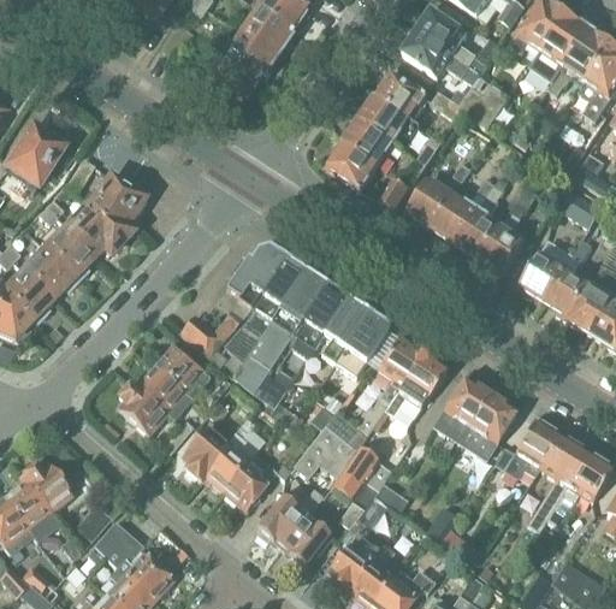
[(132,0),(128,7),(138,15),(141,12),(155,21),(169,0),(132,0)]
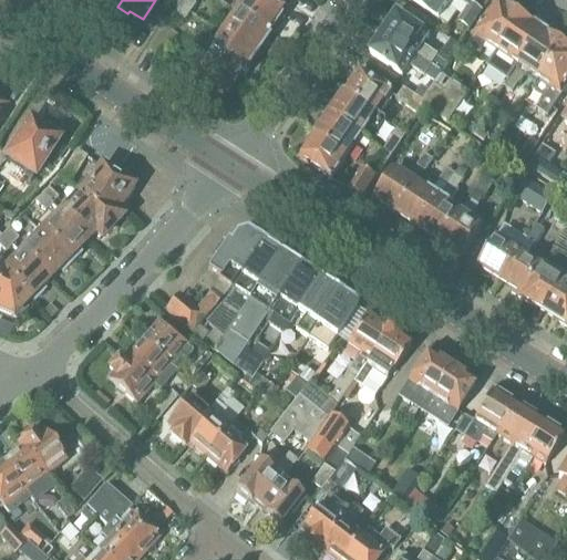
[(186,14),(191,8),(179,0),(177,0),(173,7),(186,14)]
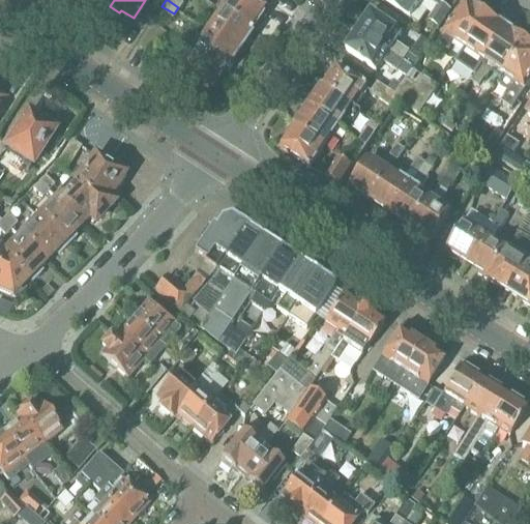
[(218,0),(216,3),(222,7),(252,28),(251,27),(266,5),(259,0),(218,0)]
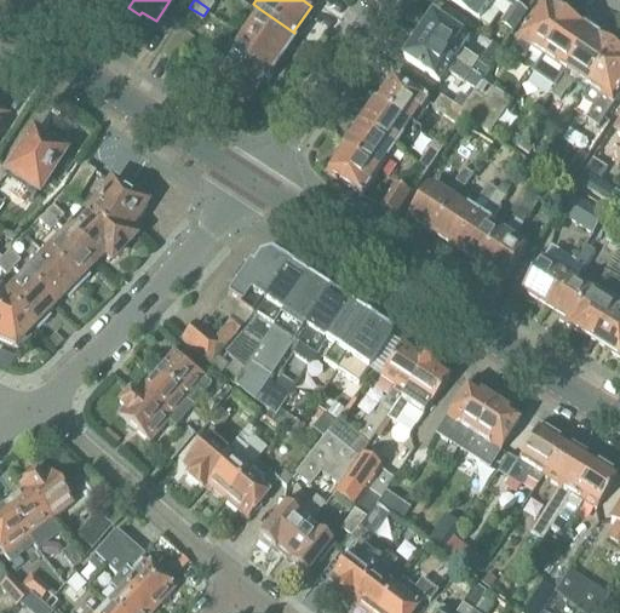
[(455,0),(481,17),(491,0),(455,0)]
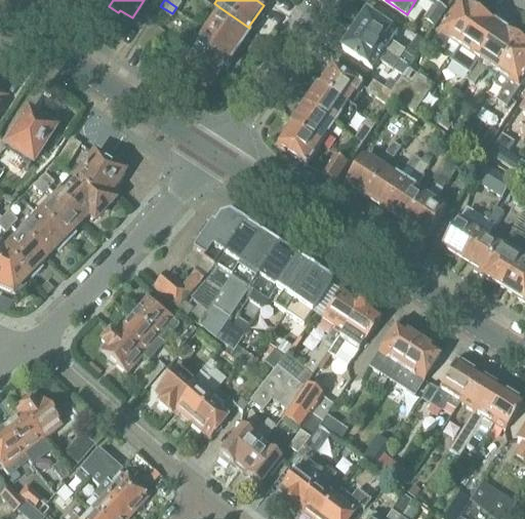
[(429,9),(426,14),(436,22),(447,4),(440,0),(435,0),(434,2),(429,9)]
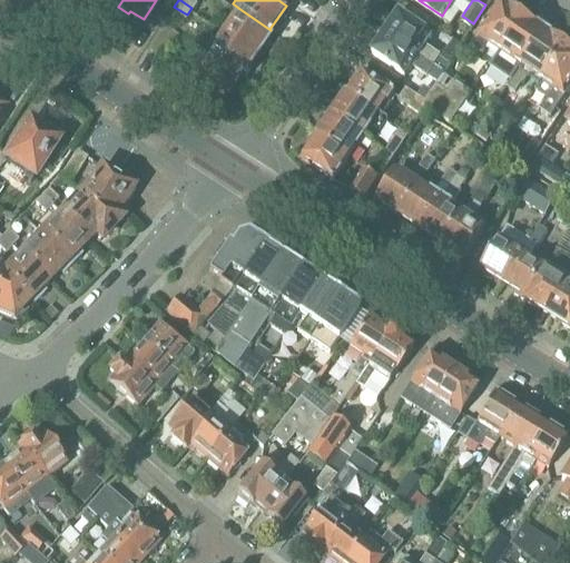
[(480,32),(473,42),(482,48),(489,38),(501,46),(524,11),(516,5),(509,0),(499,0),(479,30),(480,32)]
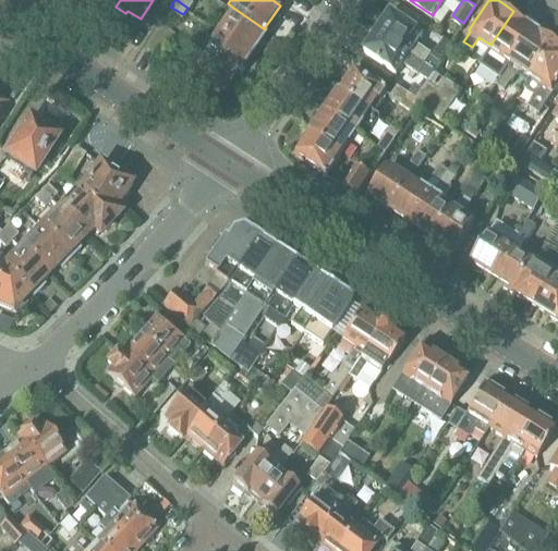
[(265,29),(233,8),(218,28),(250,51),(252,48),(251,46),(253,43),(255,44),(257,40),(261,41),(266,35),(264,31),(265,29)]
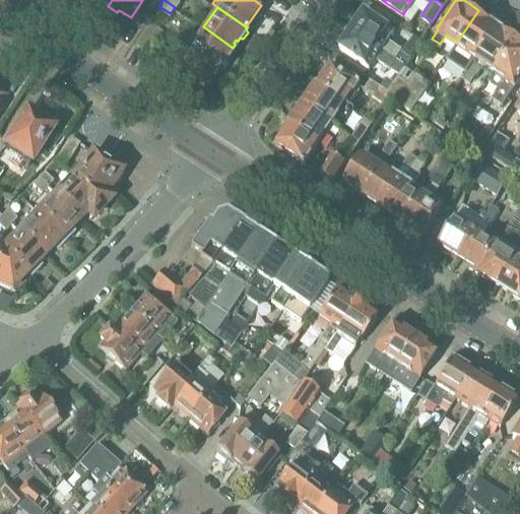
[(355,22),(352,26),(407,62),(411,56),(400,48),(401,46),(389,37),(395,28),(380,18),(366,8),(365,8),(364,9),(364,10),(361,11),(358,15),(358,18),(356,19),(355,21),(355,22)]
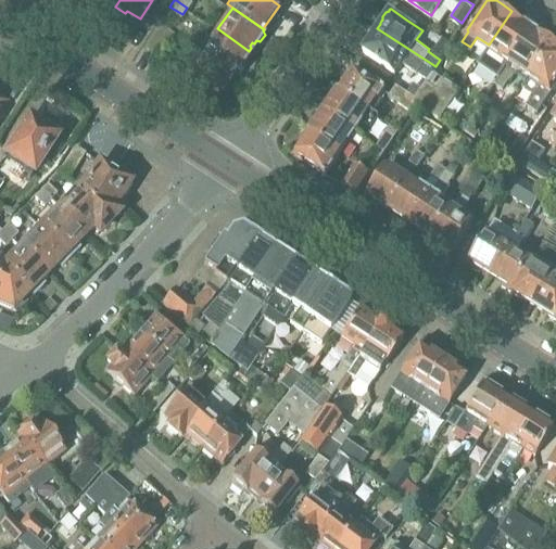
[(489,45),(478,61),(498,75),(532,25),(525,20),(523,18),(523,14),(517,10),(514,12),(513,11),(512,11),(489,45)]
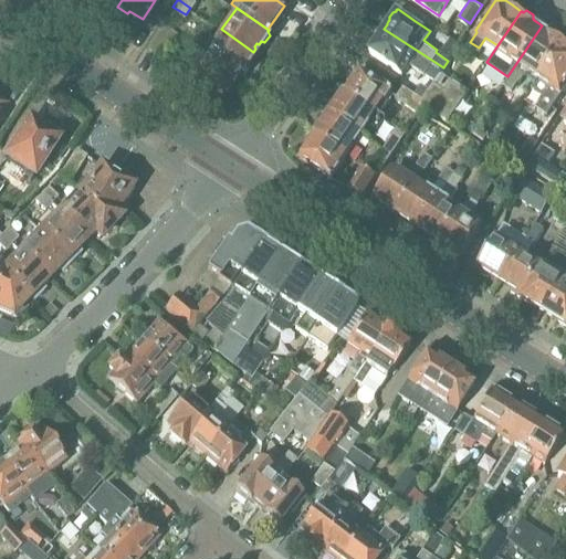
[(161,54),(178,31),(164,21),(148,45),(161,54)]
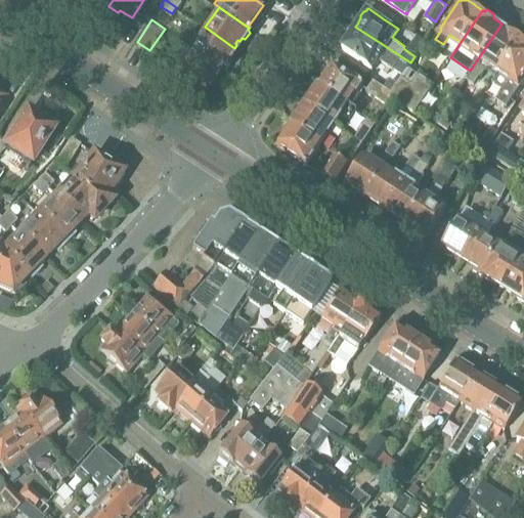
[(194,31),(200,34),(190,47),(221,68),(222,66),(226,67),(230,60),(228,57),(230,54),(229,53),(231,50),(232,50),(234,48),(205,27),(200,24),(194,31)]
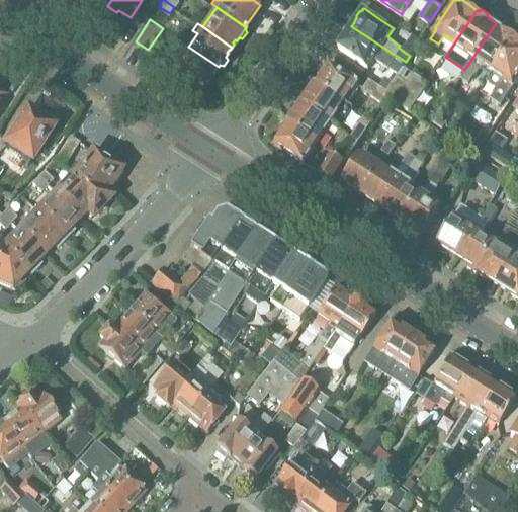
[(464,70),(461,74),(467,78),(473,69),(475,69),(480,63),(492,71),(494,68),(515,36),(514,35),(514,31),(509,27),(506,29),(505,29),(496,23),(464,70)]
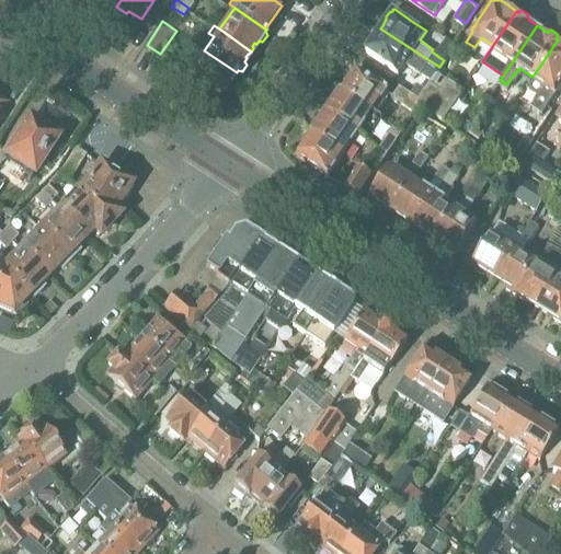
[(368,45),(366,48),(399,70),(407,59),(421,68),(422,67),(434,76),(438,69),(439,67),(380,29),(378,33),(377,33),(376,34),(376,35),(373,36),(369,41),(369,44),(368,45)]
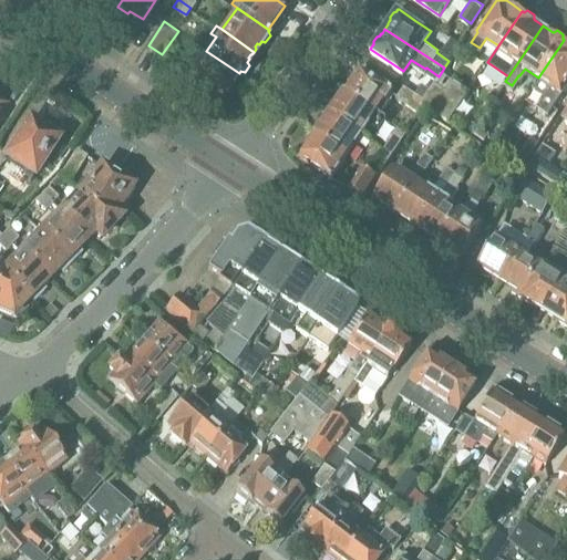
[(451,34),(442,48),(453,55),(462,42),(451,34)]
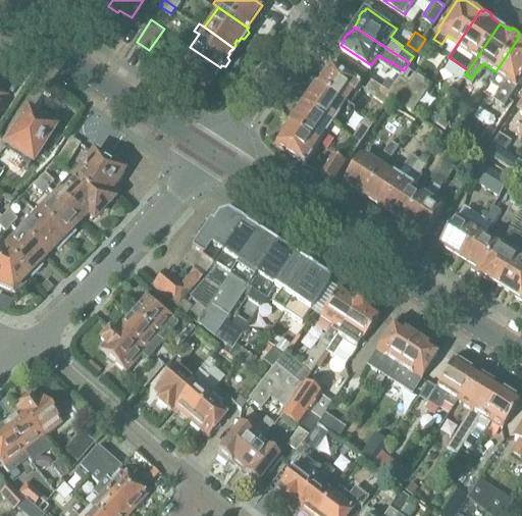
[(496,71),(491,79),(502,86),(494,95),(498,97),(504,101),(517,83),(521,74),(521,38),(519,37),(498,68),(496,71)]
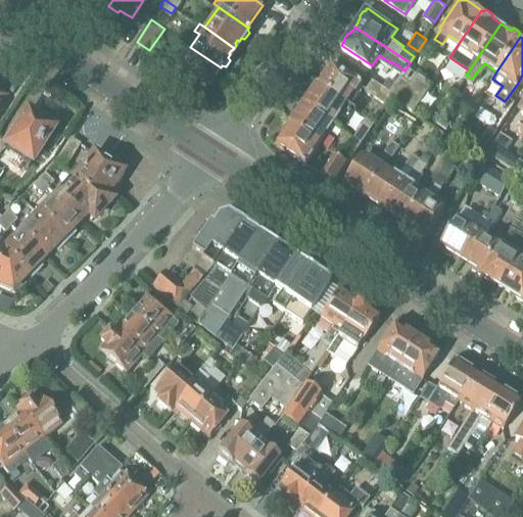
[(181,57),(175,67),(204,89),(211,79),(220,67),(221,67),(190,47),(182,58),(181,57)]
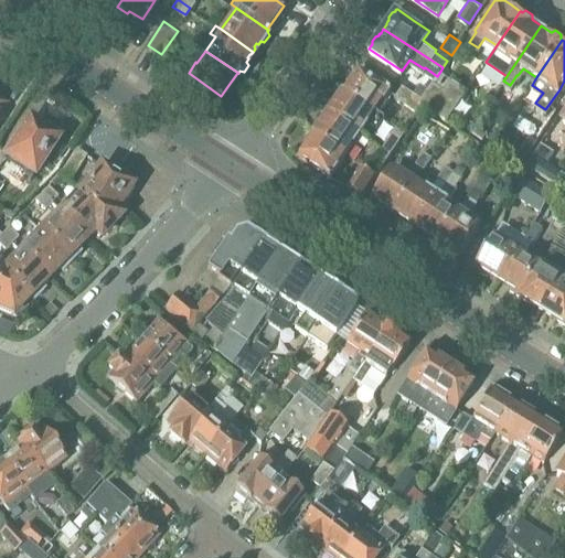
[(354,72),(344,87),(375,107),(383,95),(385,96),(393,85),(364,66),(359,75),(354,72)]
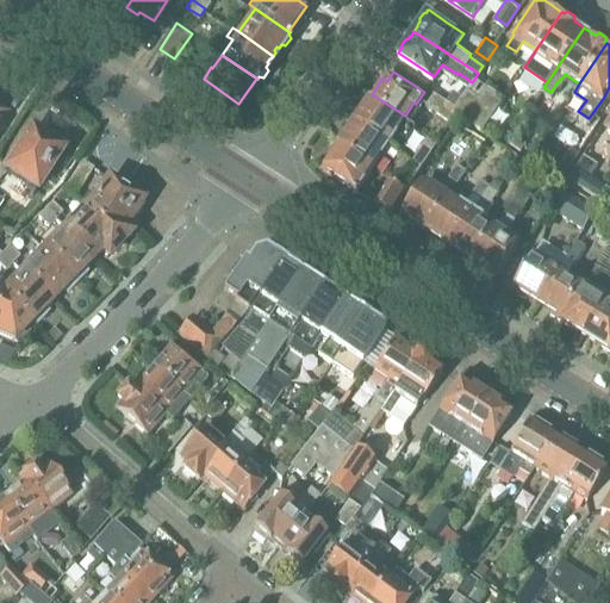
[(458,104),(454,110),(455,111),(483,126),(487,119),(490,117),(505,94),(490,84),(480,97),(468,87),(465,93),(458,104)]
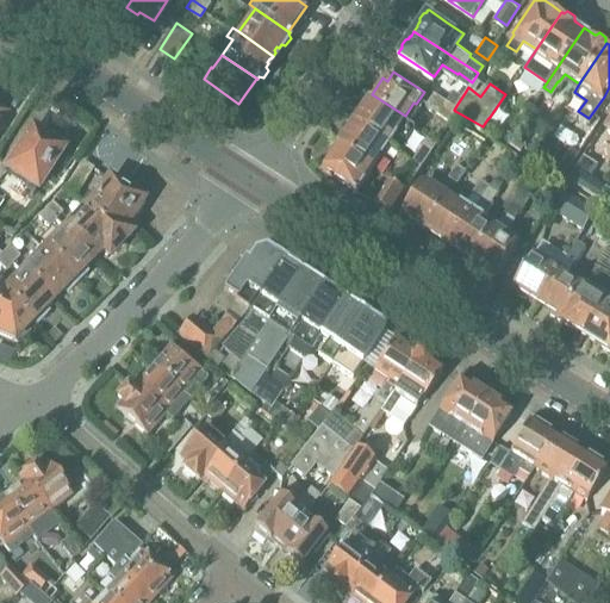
[(455,87),(448,98),(458,104),(465,93),(455,87)]
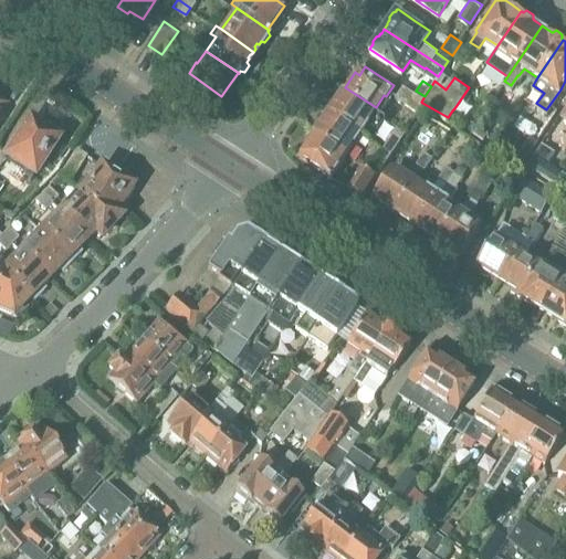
[(404,82),(395,95),(418,111),(422,103),(421,102),(425,96),(416,91),(404,82)]
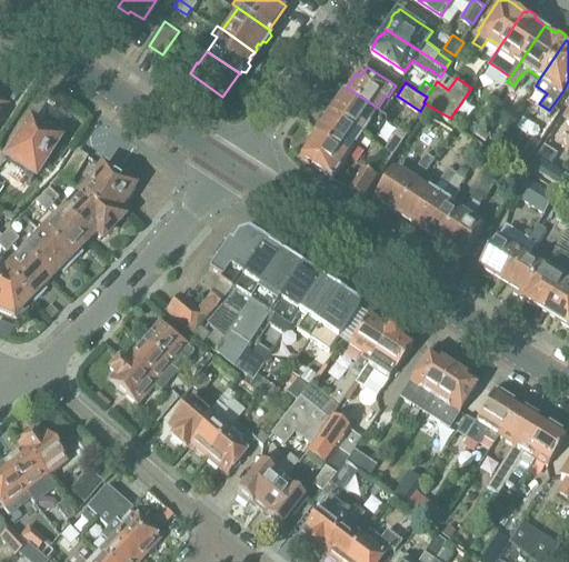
[(333,110),(365,131),(373,138),(389,114),(378,108),(347,88),(346,89),(341,89),(338,94),(339,98),(337,101),(339,102),(333,110)]
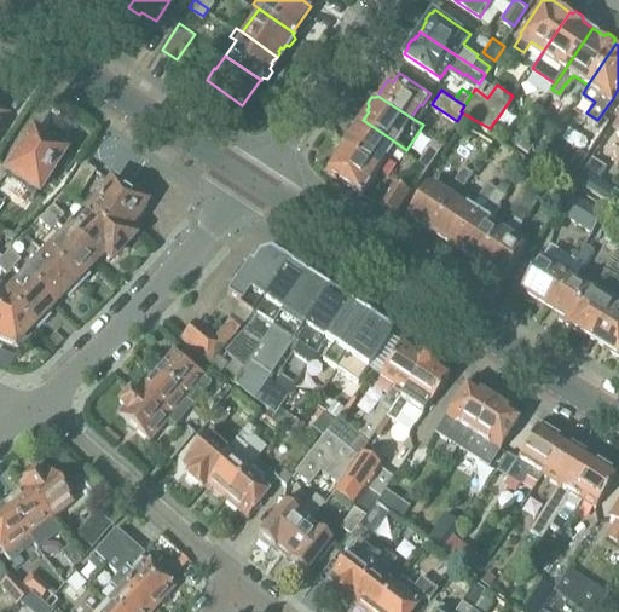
[(347,139),(346,140),(345,142),(380,166),(388,153),(388,154),(397,143),(363,120),(358,127),(356,126),(354,130),(351,130),(346,136),(347,139)]
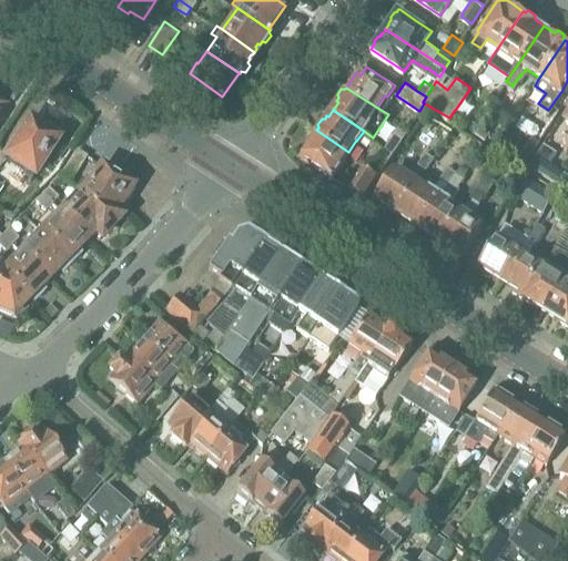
[(454,111),(449,118),(456,122),(463,125),(467,119),(454,111)]
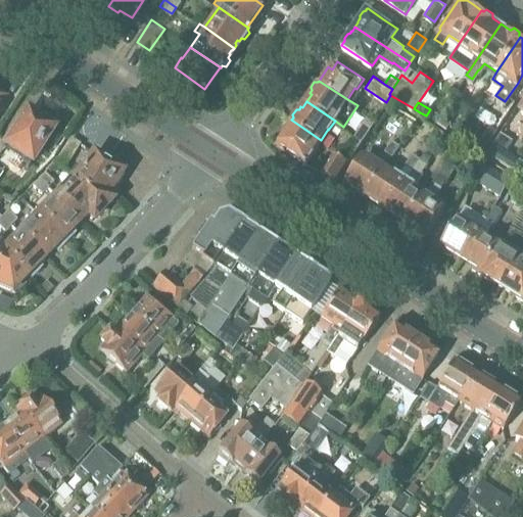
[(40,115),(28,107),(5,142),(31,158),(53,124),(51,123),(50,119),(45,114),(40,115)]
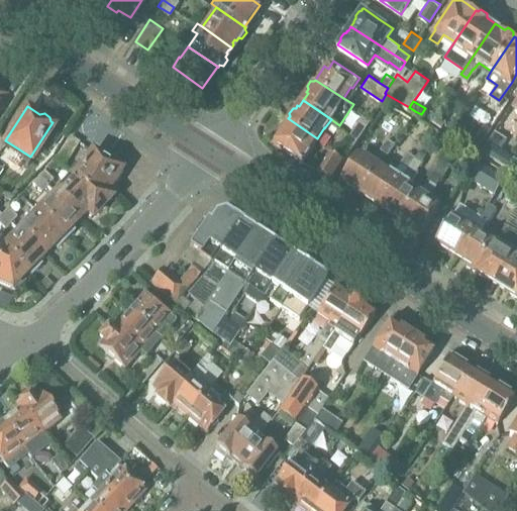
[(364,112),(350,132),(358,137),(372,117),(364,112)]
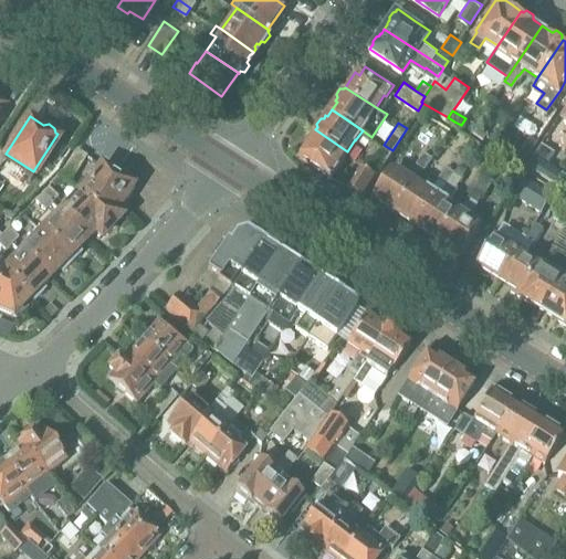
[(536,140),(525,134),(522,137),(505,127),(496,141),(524,158),(536,140)]
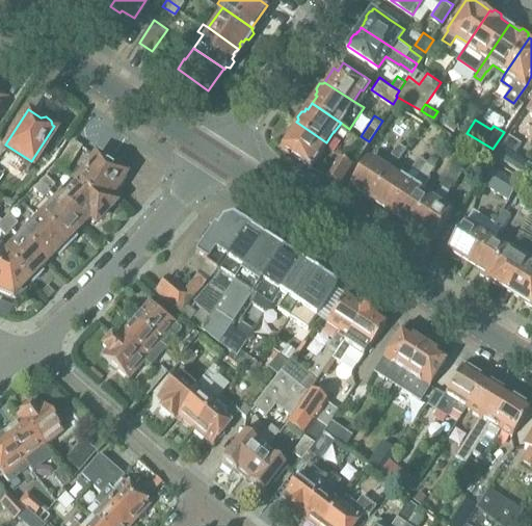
[(326,142),(296,122),(287,135),(291,138),(285,146),(313,164),(320,154),(319,153),(326,142)]
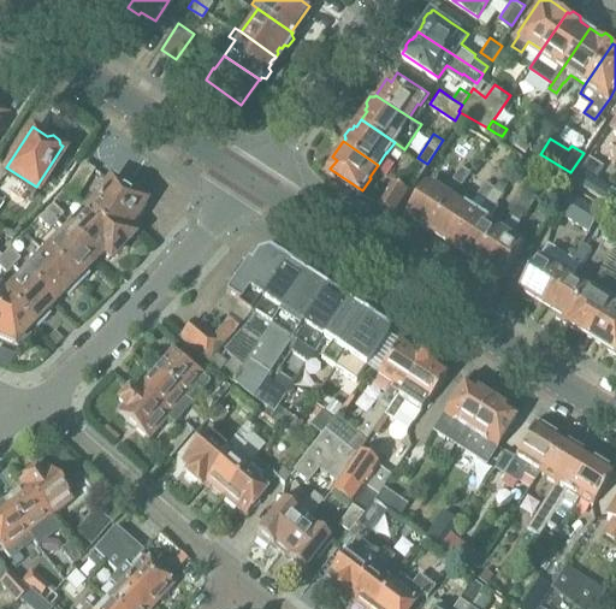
[(590,153),(574,176),(590,185),(597,175),(604,163),(590,153)]
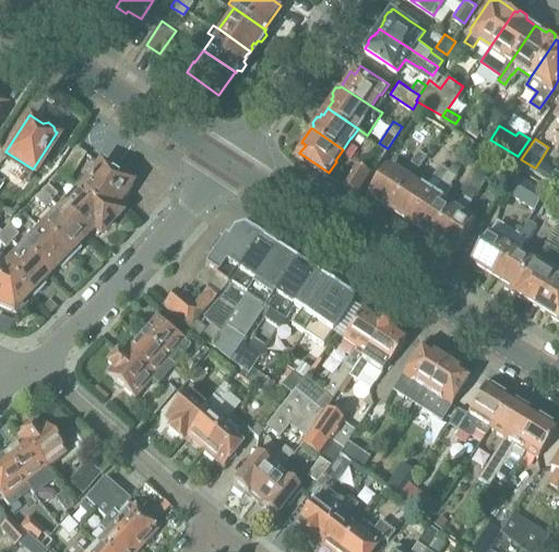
[(388,148),(379,143),(370,155),(379,160),(388,148)]
